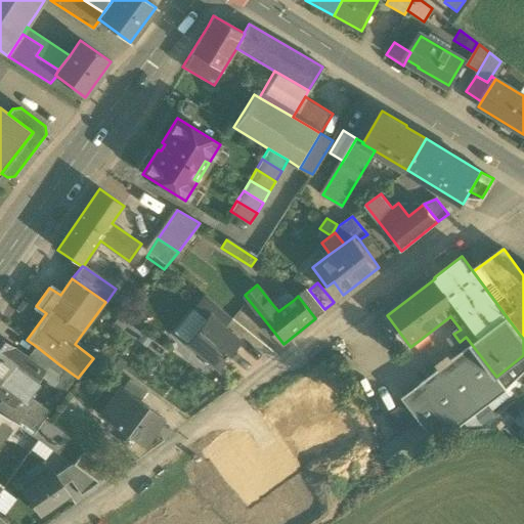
[(298,296),(315,318),(324,311),(307,290),(298,296)]
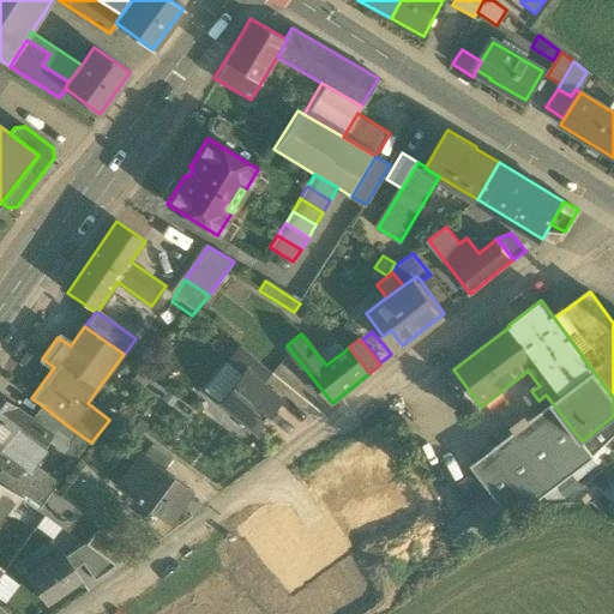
[(336,341),(318,355),(326,365),(344,351),(336,341)]
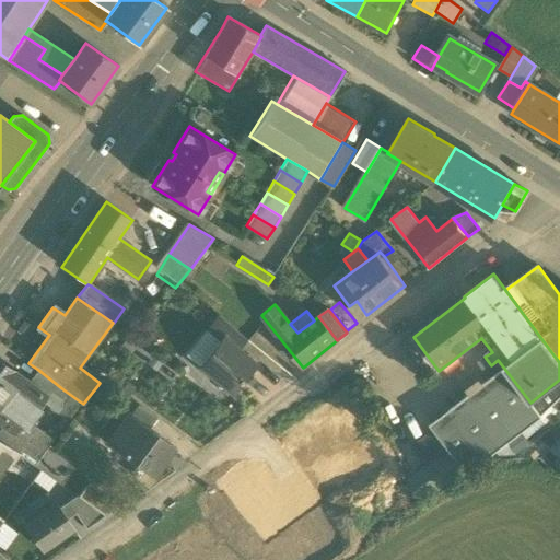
[(224,337),(242,351),(249,341),(218,315),(205,331),(219,343),(224,337)]
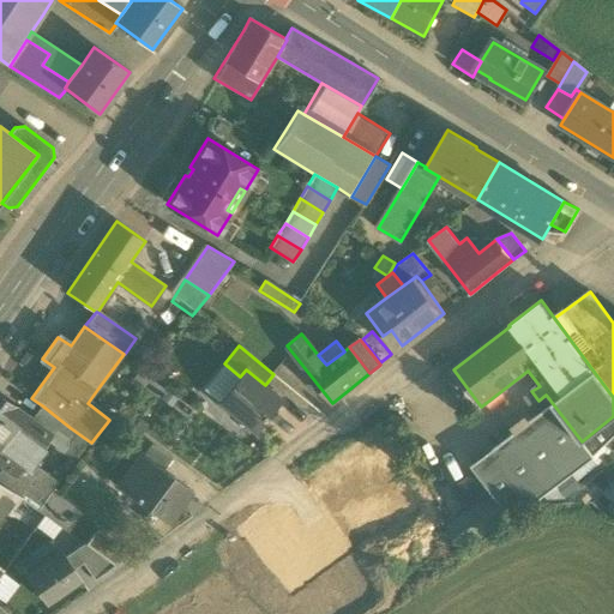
[(240,377),(224,363),(204,389),(220,402),(240,377)]
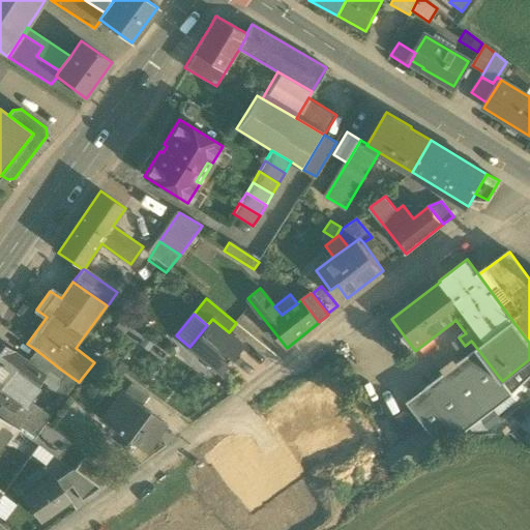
[(189,347),(225,375),(246,347),(229,332),(212,319),(207,325),(189,347)]
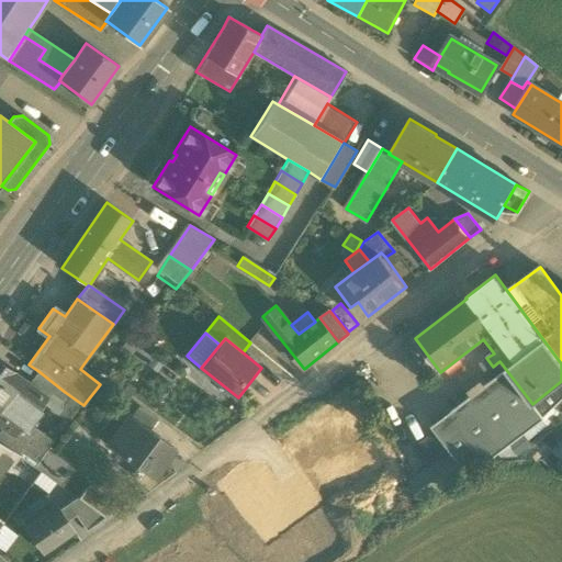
[(0,425),(6,429),(13,435),(22,424),(43,397),(43,396),(27,384),(0,363),(0,425)]
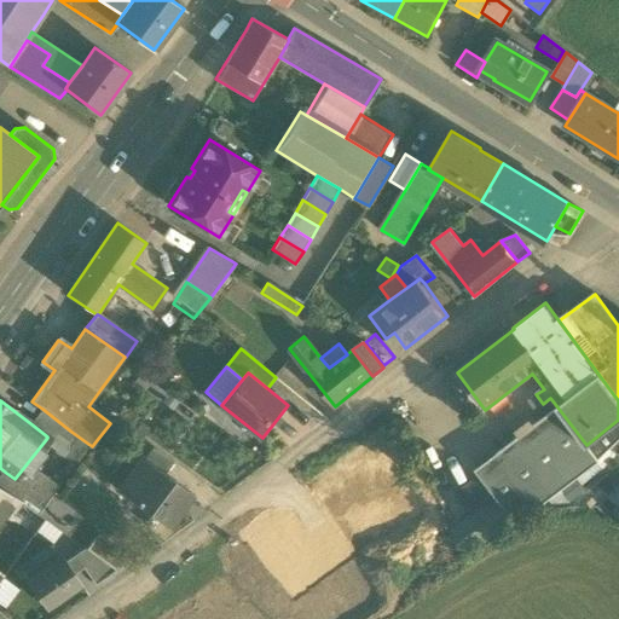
[(47,438),(59,447),(71,432),(42,409),(30,423),(47,437),(47,438)]
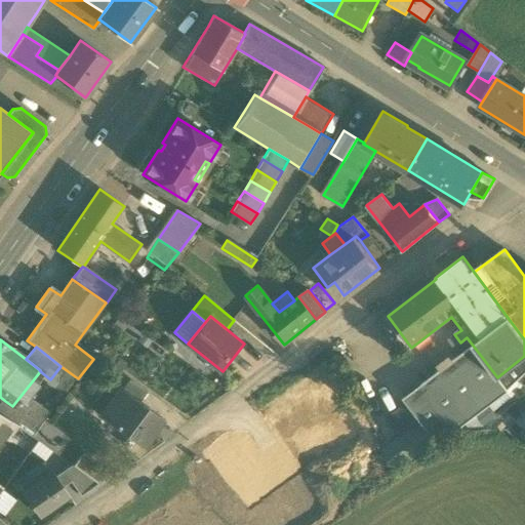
[(423,426),(438,444),(453,433),(508,391),(507,390),(497,377),(474,347),(404,400),(405,402),(423,426)]
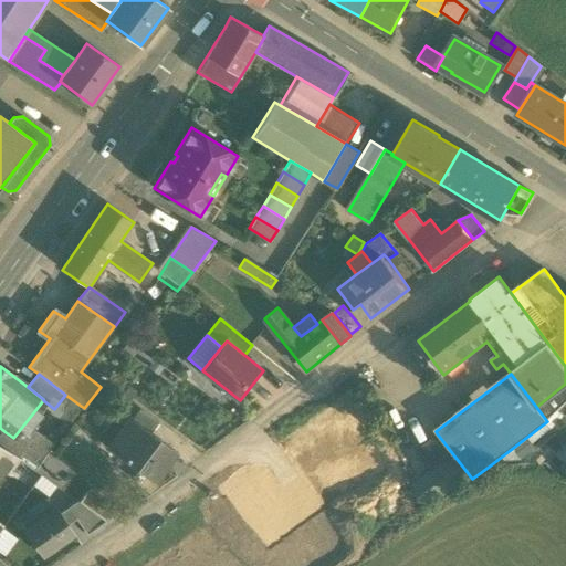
[(546,420),(565,400),(565,384),(536,407),(546,420)]
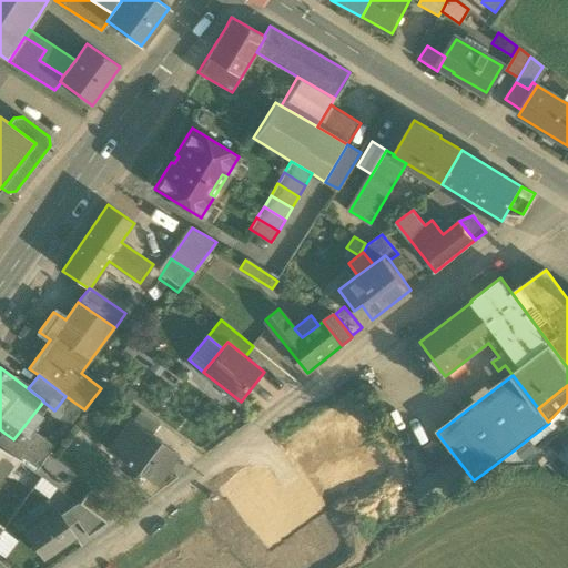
[(54,411),(70,422),(81,407),(66,396),(54,411)]
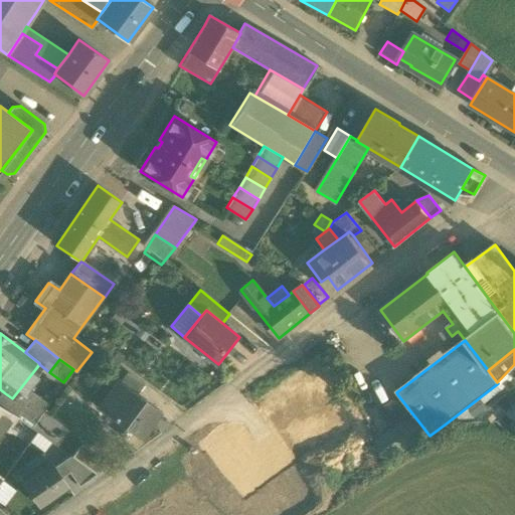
[(313,431),(333,415),(325,404),(306,379),(286,394),(313,431)]
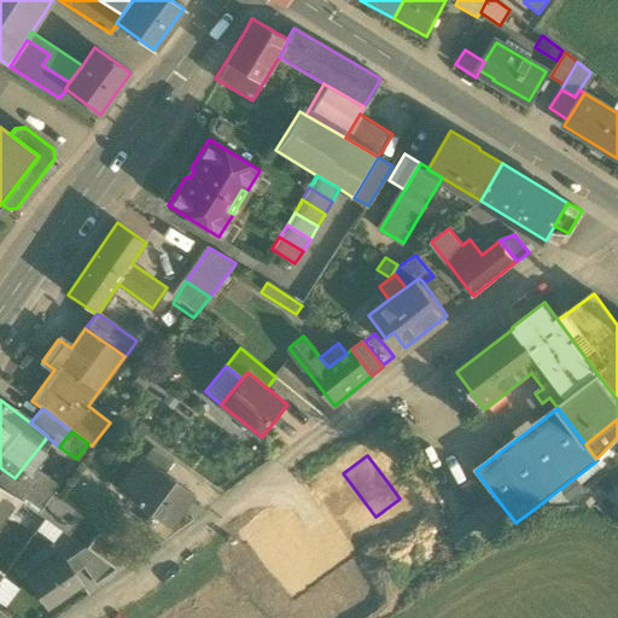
[(120,490),(167,525),(191,493),(144,458),(120,490)]
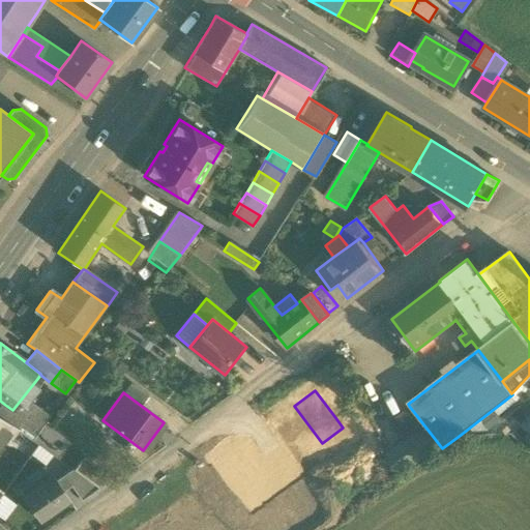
[(32,440),(39,430),(43,424),(48,419),(21,400),(12,410),(30,423),(22,433),(32,440)]
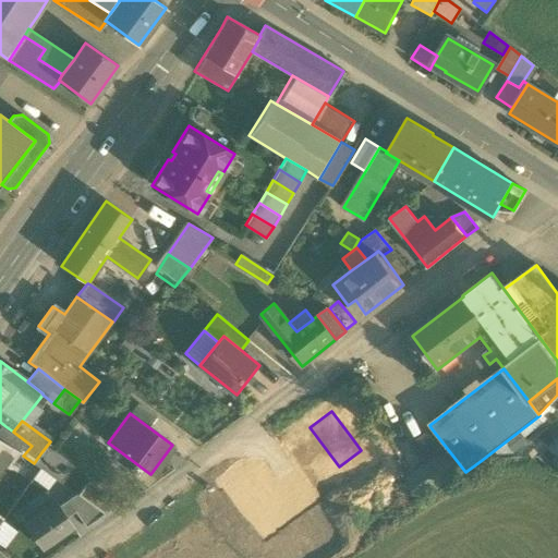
[(5,426),(0,433),(0,438),(19,452),(23,456),(32,446),(13,432),(5,426)]
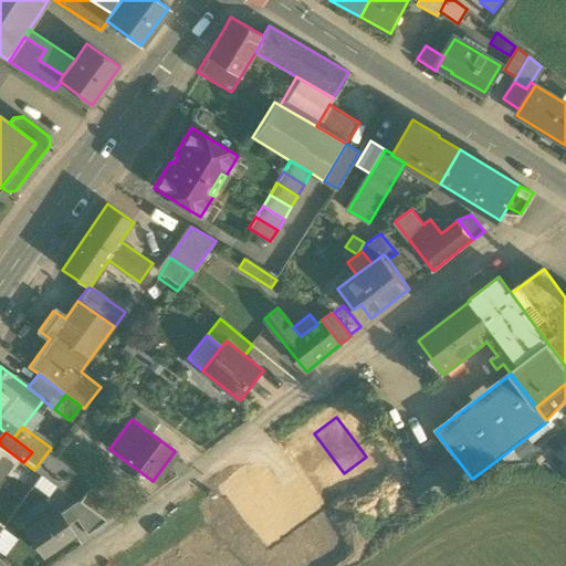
[(292,449),(314,479),(322,489),(344,473),(314,433),(292,449)]
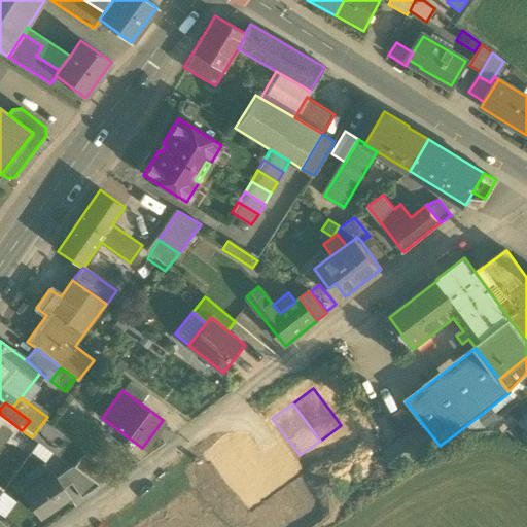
[(401,443),(424,428),(425,427),(407,403),(385,420),(401,443)]
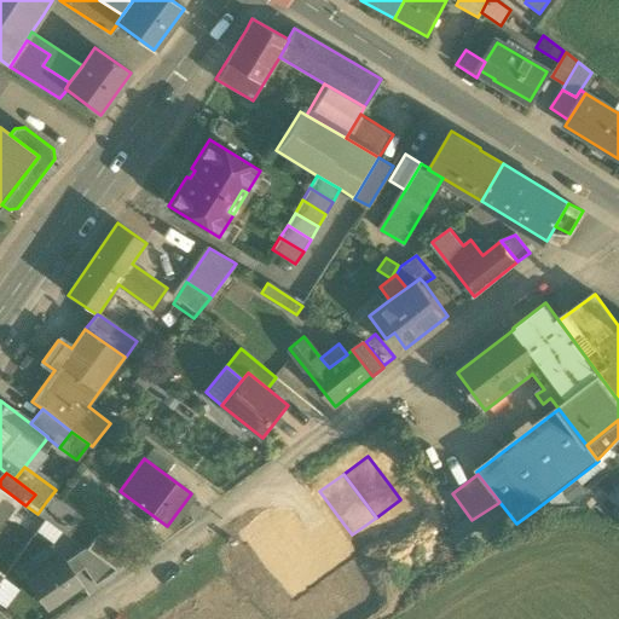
[(405,476),(391,486),(400,499),(408,509),(420,502),(405,476)]
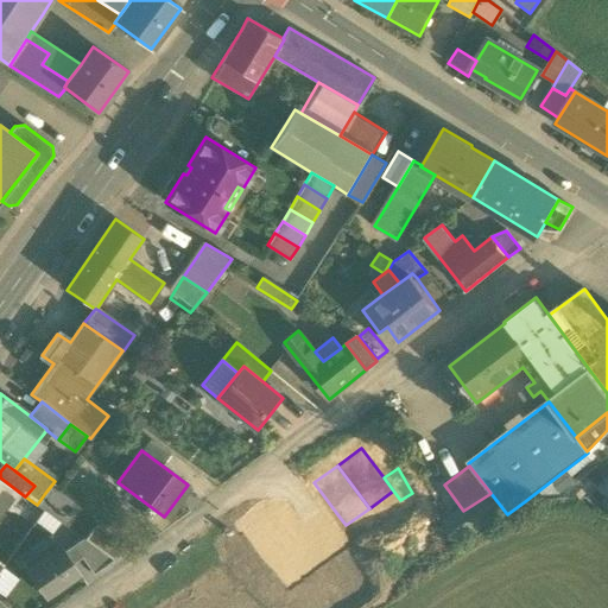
[(11,506),(20,493),(0,477),(0,495),(7,501),(6,502),(11,506)]
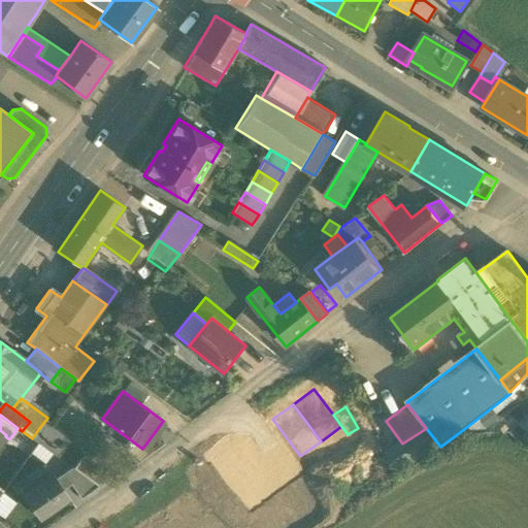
[(68,440),(43,423),(39,428),(55,440),(47,451),(57,457),(68,440)]
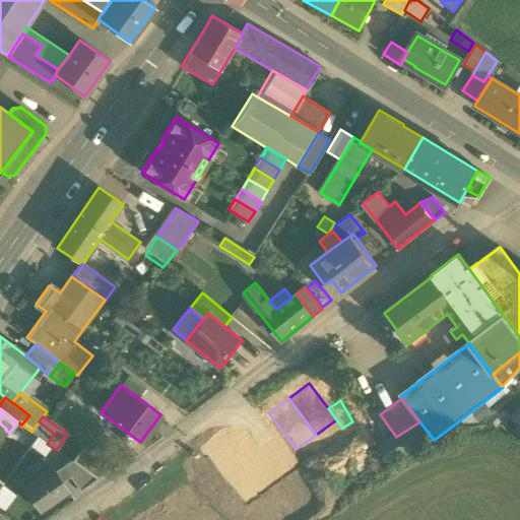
[(54,434),(39,421),(31,432),(47,444),(54,434)]
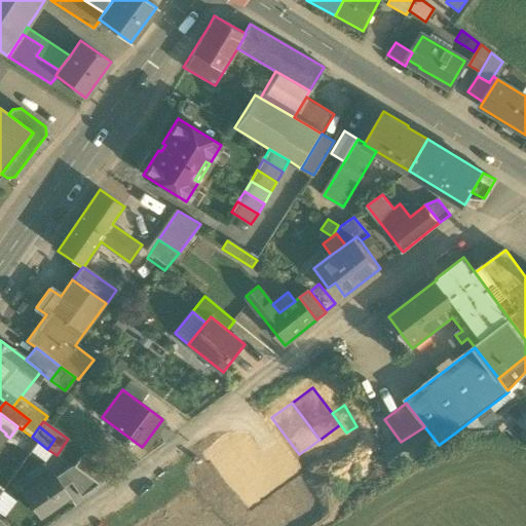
[(386,451),(395,465),(431,442),(423,427),(401,442),(386,451)]
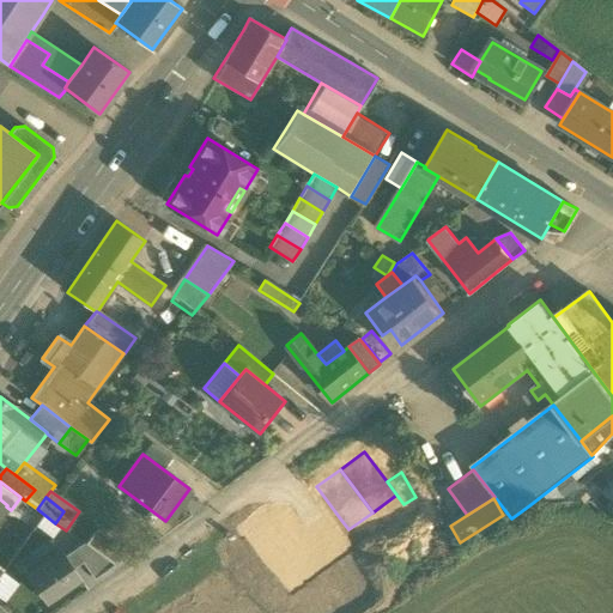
[(284,575),(319,550),(302,526),(289,509),(254,534),(284,575)]
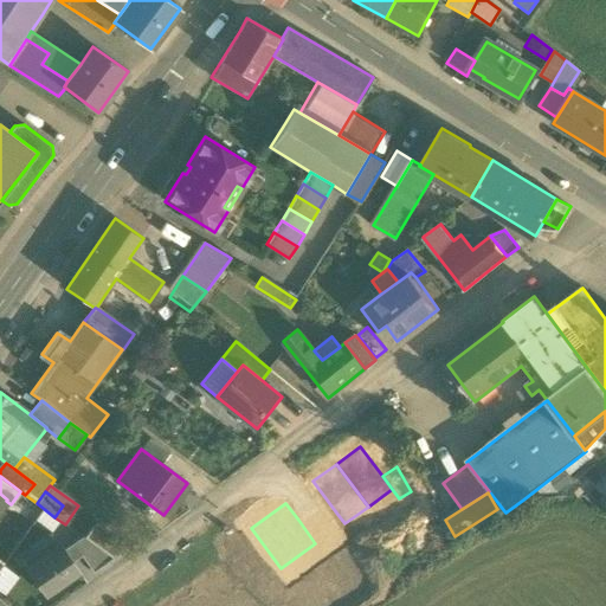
[(323,555),(341,541),(326,521),(315,508),(298,520),(315,543),(323,555)]
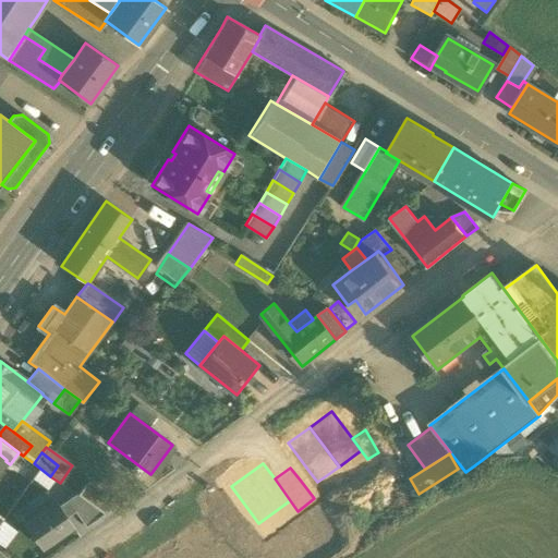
[(326,493),(317,482),(310,472),(300,480),(314,498),(315,500),(326,493)]
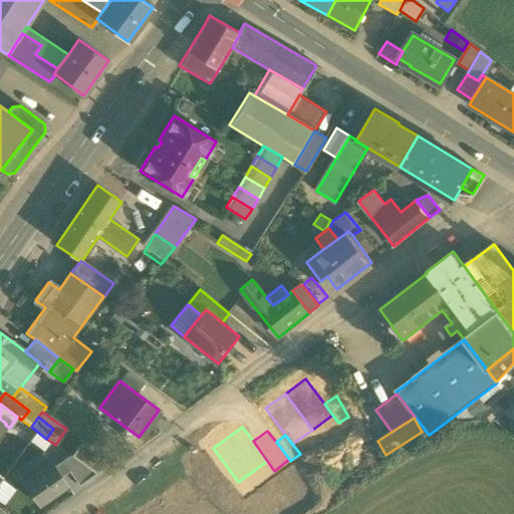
[(80,460),(97,474),(105,464),(88,450),(80,460)]
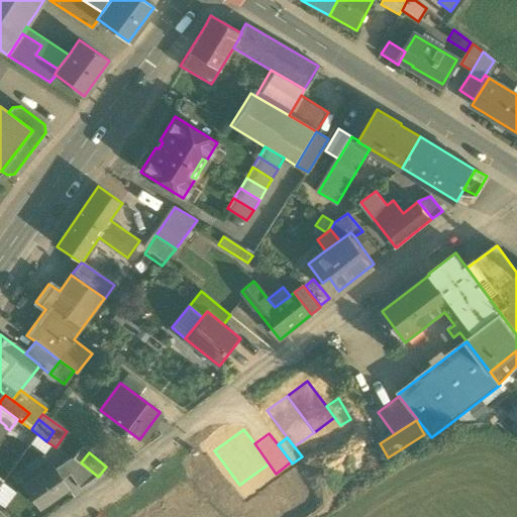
[(62,463),(67,472),(78,463),(70,457),(62,463)]
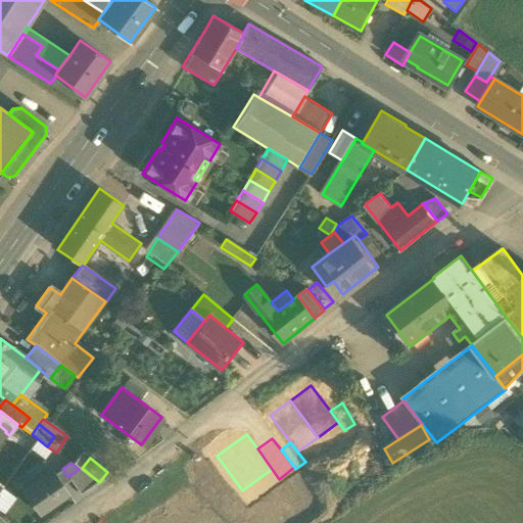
[(67,477),(80,494),(97,482),(79,469),(67,477)]
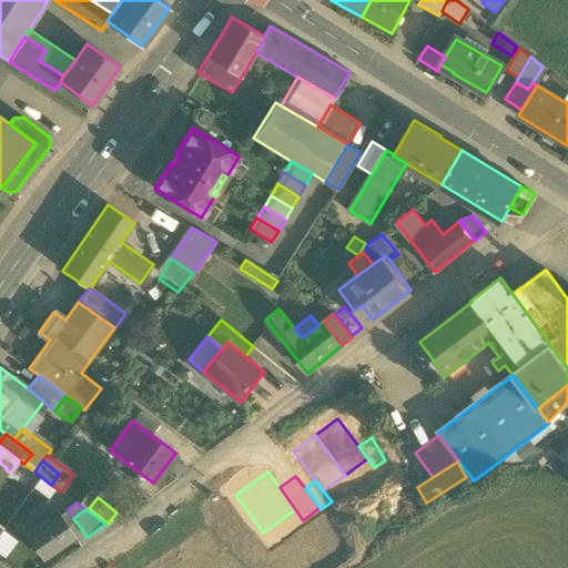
[(26,533),(42,558),(74,537),(57,510),(26,533)]
